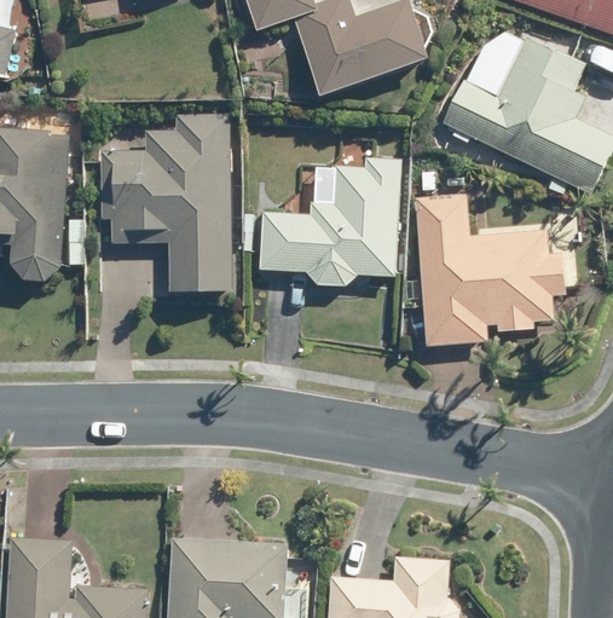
[(246,0),(256,32),(293,19),(318,96),(428,58),(409,0),(405,0),(356,17),(348,0),(330,0),(314,5),(312,0),(246,0)]
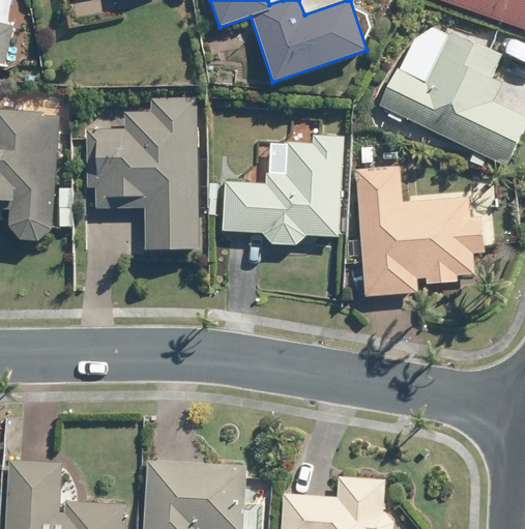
[(439,0),(495,20),(501,0),(439,0)]
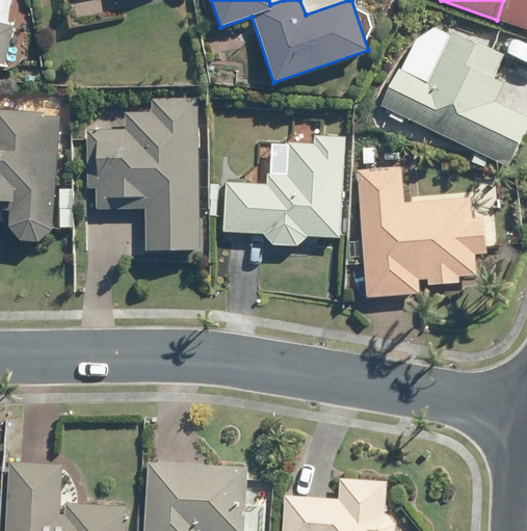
[(503,0),(497,20),(526,29),(526,0),(503,0)]
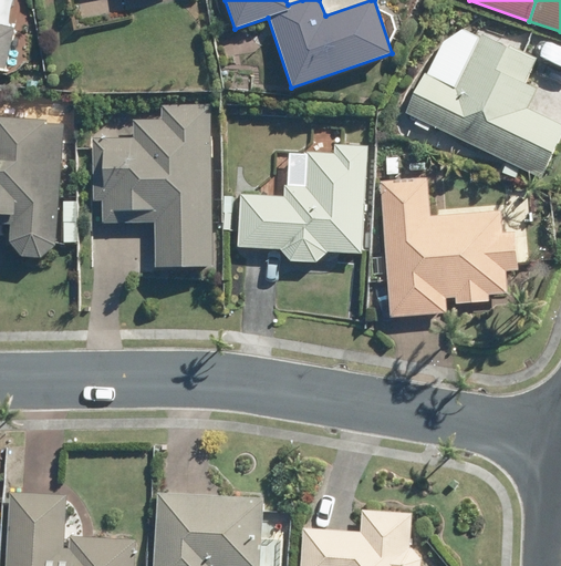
[(0,69),(4,70),(13,29),(0,26),(0,69)]
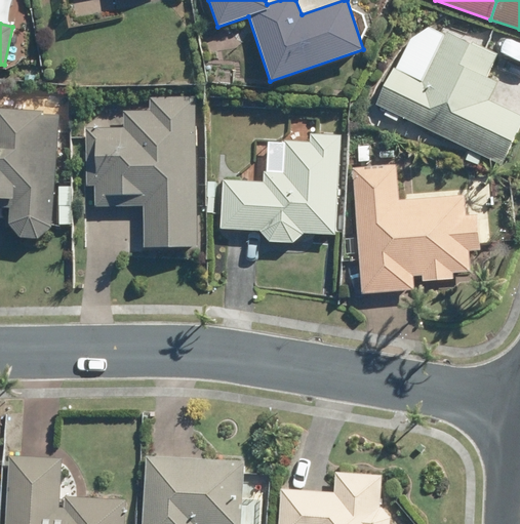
[(493,54),(445,32),(423,81),(416,78),(398,69),(393,67),(375,105),(482,155),(502,164),(519,124),(519,115),(475,94),(493,54)]
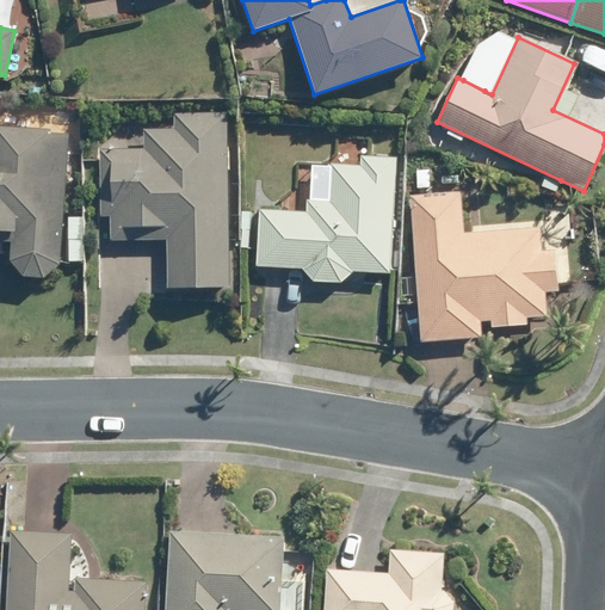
[(166,128),(136,128),(136,149),(94,151),(94,214),(103,214),(104,239),(161,240),(161,284),(221,284),(221,112),(166,112),(166,128)]
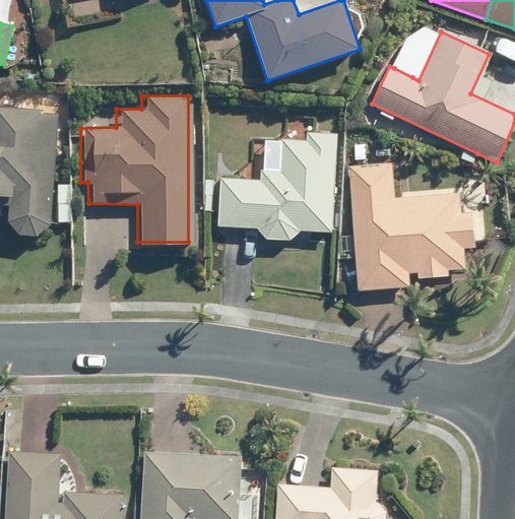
[(0,205),(10,206),(8,222),(19,236),(37,237),(50,225),(58,115),(0,110),(0,205)]
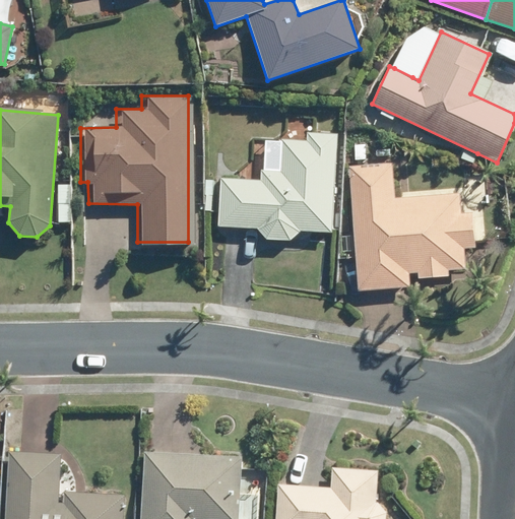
[(221,179),(218,226),(256,230),(264,239),(291,241),(302,231),(331,233),(339,135),(307,132),(306,143),(282,141),(280,173),(263,172),(263,182),(221,179)]
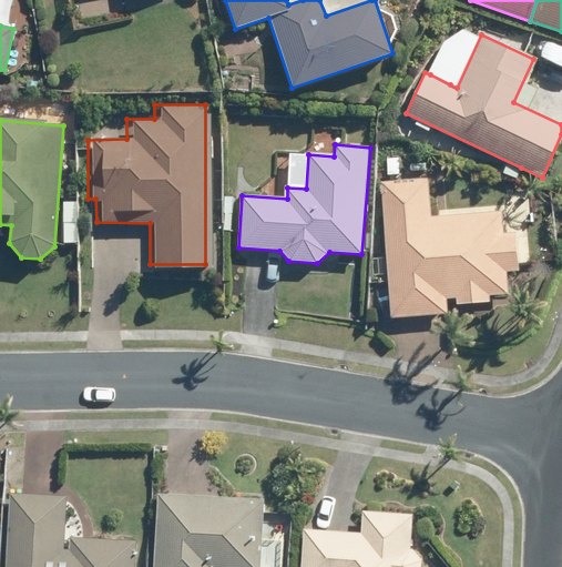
[(447,312),(446,300),(457,297),(490,295),(508,294),(506,271),(519,270),(515,233),(503,234),(500,212),(479,213),(457,215),(430,218),(428,179),(380,183),(392,316),(447,312)]
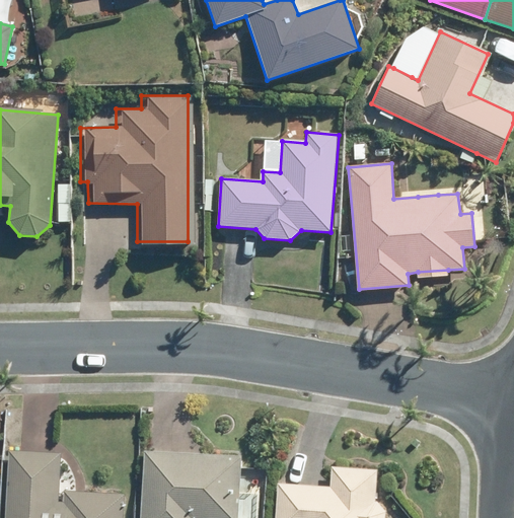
[(118,517),(120,491),(66,488),(66,499),(57,498),(59,448),(9,445),(4,517),(118,517)]
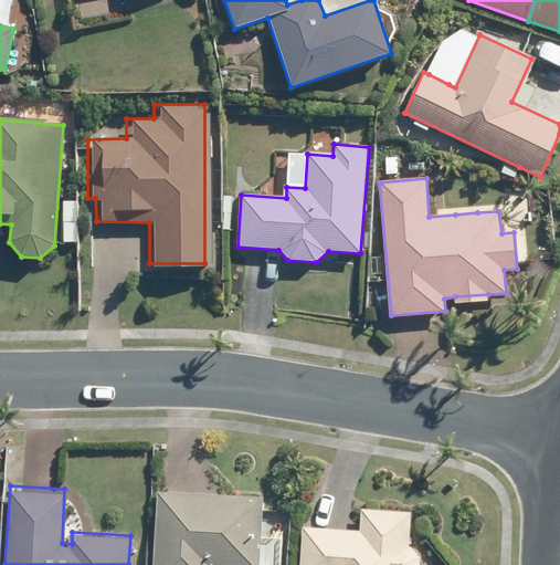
[(156,485),(150,564),(210,564),(211,563),(236,564),(256,564),(262,492),(156,485)]
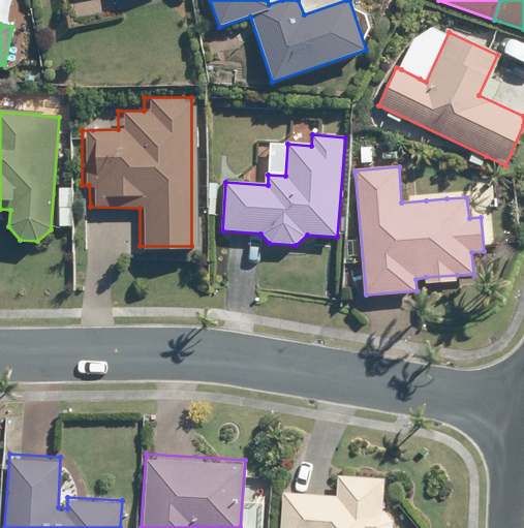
[(378,527),(383,475),(337,472),(335,494),(282,491),(279,527),(378,527)]
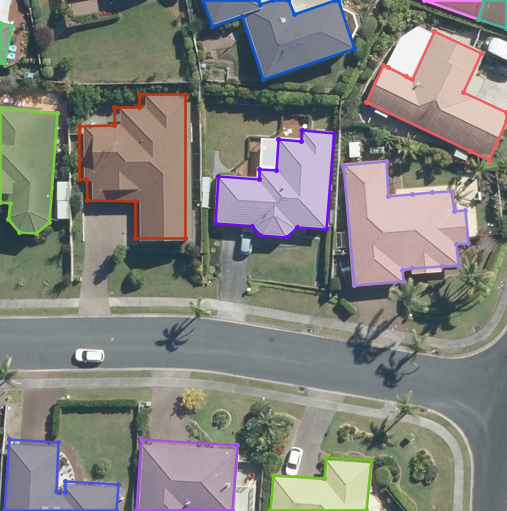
All buildings are outlined.
